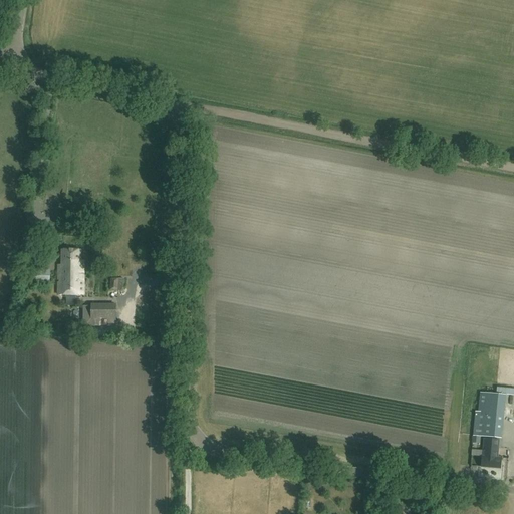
[(79,250),(61,251),(61,265),(58,265),(58,294),(83,294),(83,261),(79,261),(79,250)]
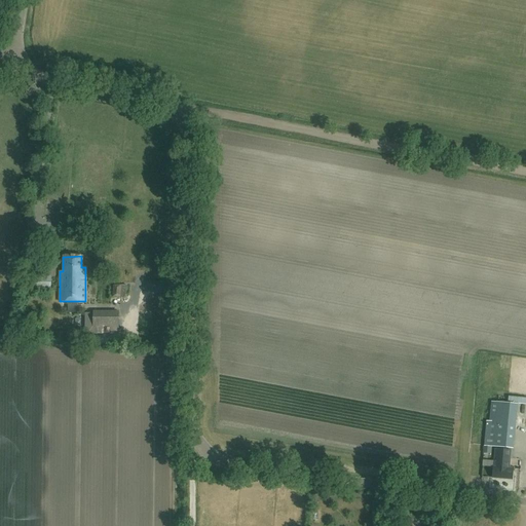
[(126,298),(127,285),(121,285),(114,285),(113,296),(126,298)]
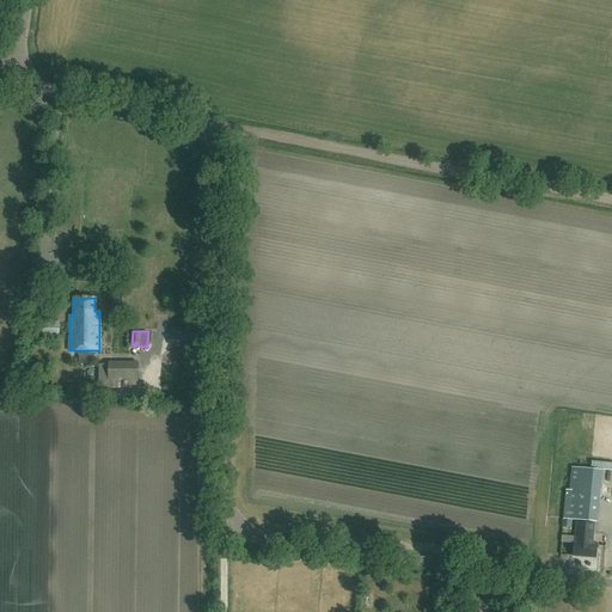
[(121,386),(121,366),(110,366),(110,386),(121,386)]
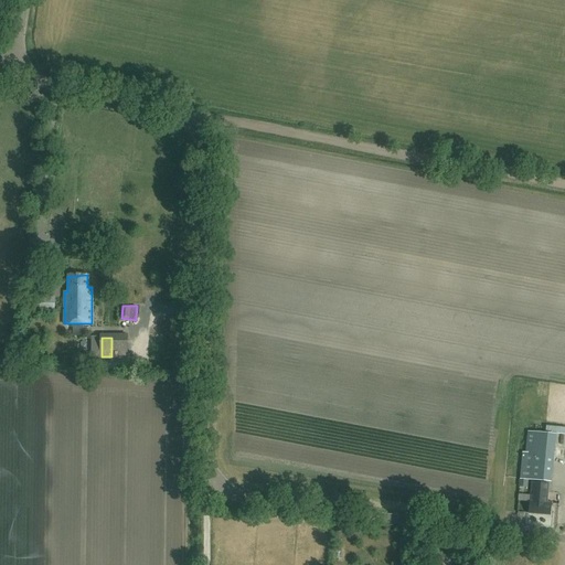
[(551,481),(554,441),(555,434),(564,434),(564,426),(546,426),(546,433),(528,432),(526,440),(523,478),(551,481)]
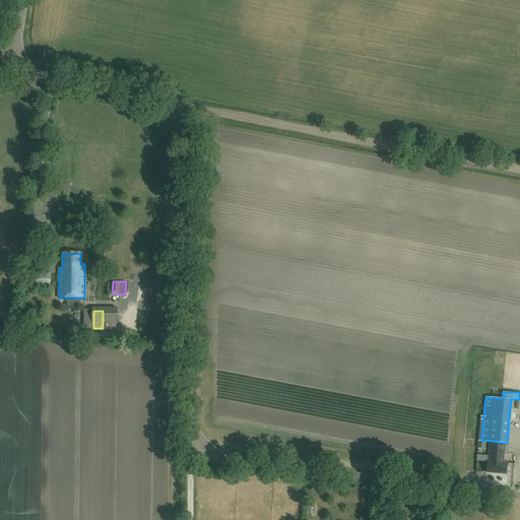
[(505,445),(490,444),(486,472),(506,473),(507,463),(504,463),(505,445)]
